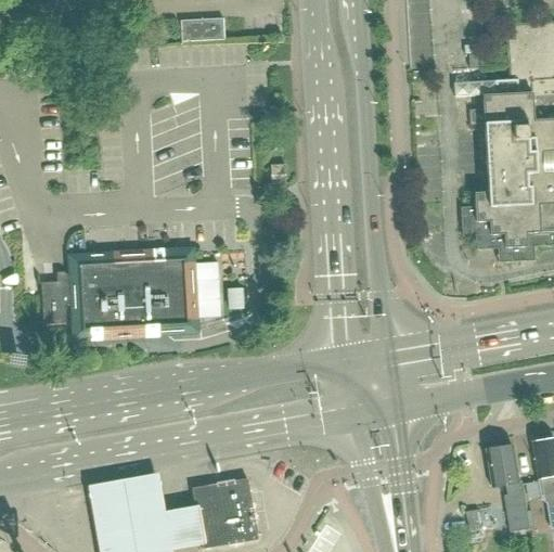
[(222,16),(182,18),(180,20),(182,40),(183,41),(223,39),(226,37),(224,17),(222,16)]
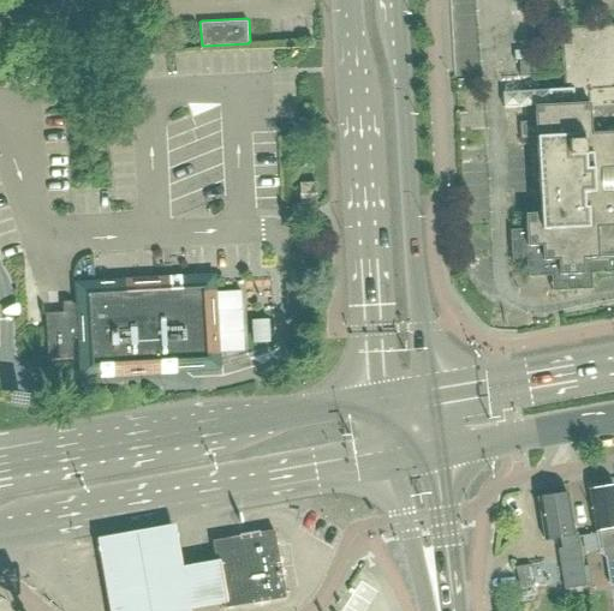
[(505,106),(535,103),(536,119),(520,120),(522,137),(537,136),(541,211),(526,213),(526,227),(512,228),(513,261),(529,259),(530,275),(560,273),(561,288),(585,287),(585,271),(613,269),(613,22),(570,25),(570,40),(562,41),(565,87),(504,90),(505,106)]
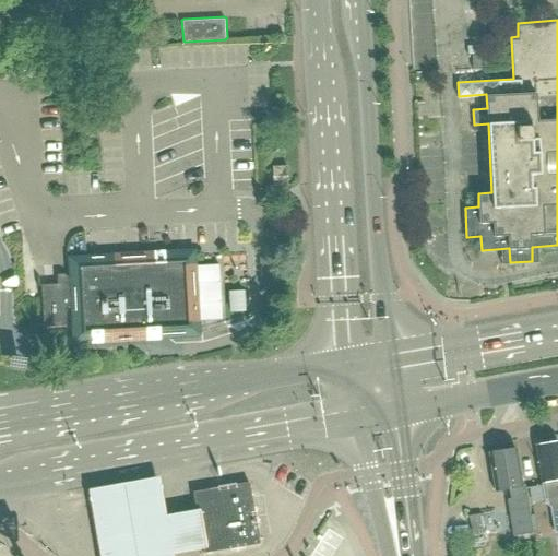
[(164,173),(166,187),(183,185),(181,169),(164,173)]
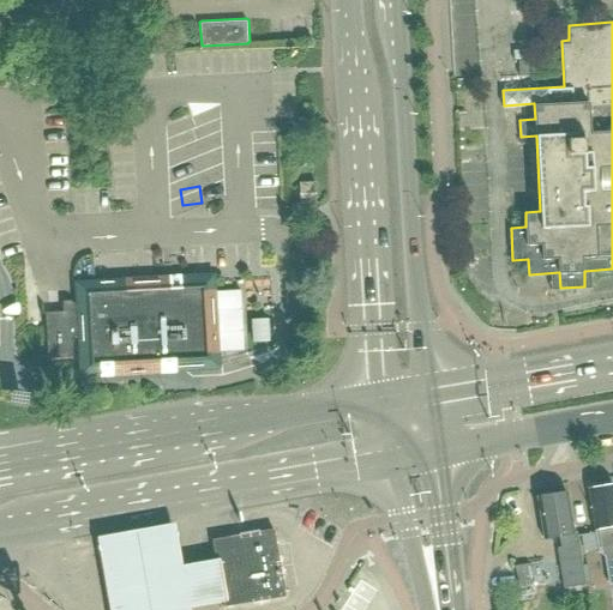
[(146,284),(84,288),(85,303),(86,336),(89,367),(212,360),(212,350),(244,348),(240,288),(209,290),(208,281),(182,282),(181,277),(146,278),(146,284)]
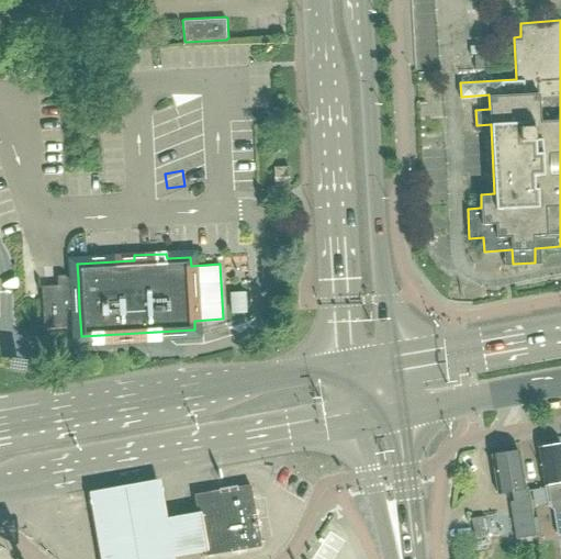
[(58,283),(42,284),(45,326),(68,325),(67,309),(79,308),(78,278),(73,278),(65,274),(58,274),(58,283)]
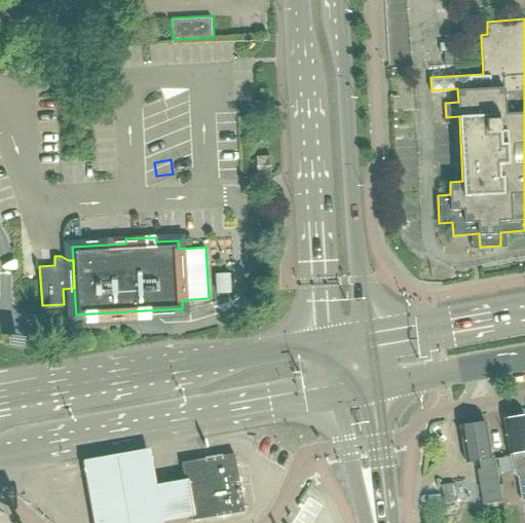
[(232,286),(231,266),(218,267),(219,287),(232,286)]
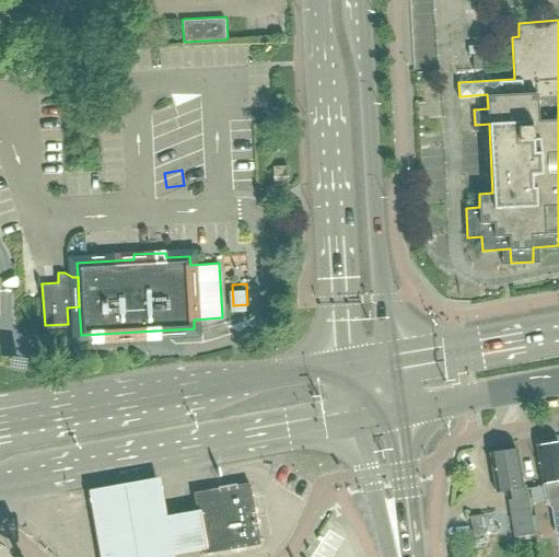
[(558,440),(552,442),(549,439),(543,440),(540,443),(537,444),(544,482),(556,479),(558,489),(552,490),(557,520),(558,519),(558,440)]
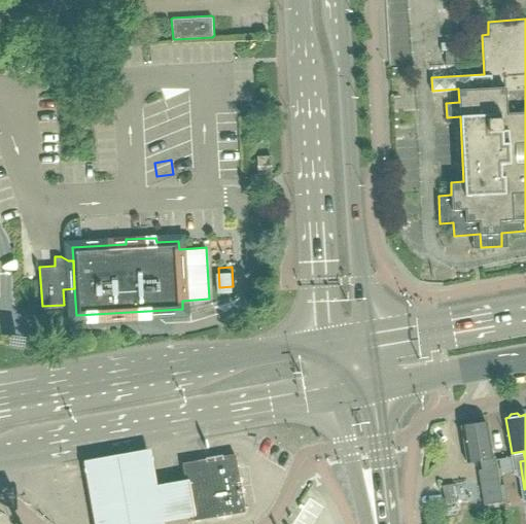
[(502,499),(499,479),(497,464),(494,464),(492,456),(493,456),(488,421),(477,423),(472,420),(467,421),(464,425),(462,425),(467,460),(482,458),(483,467),(478,468),(484,502),(502,499)]
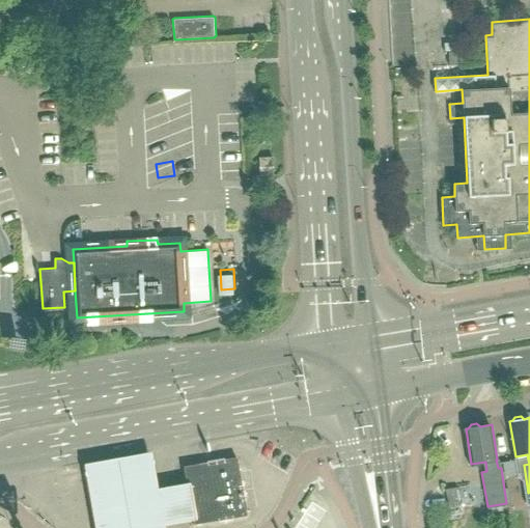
[(194,523),(188,483),(170,485),(160,487),(158,476),(152,451),(84,463),(89,491),(95,527),(166,527),(171,526),(194,523)]
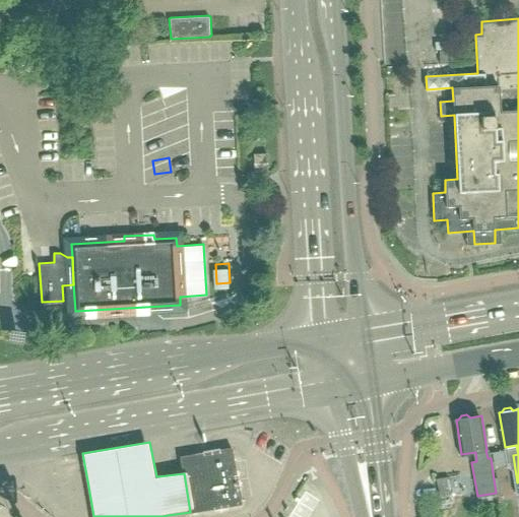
[(243,504),(236,463),(233,447),(181,456),(184,473),(190,512),(190,513),(243,504)]
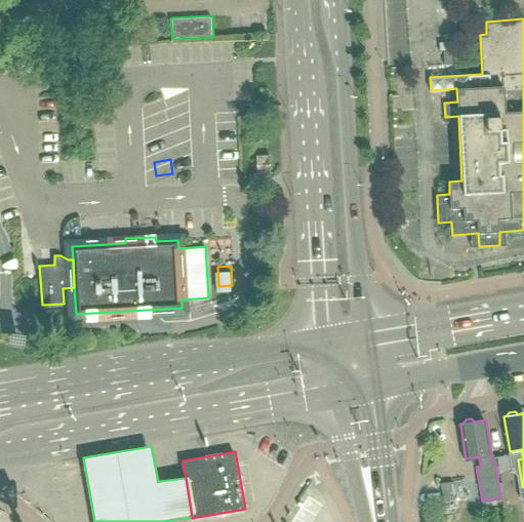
[(453,480),(441,481),(444,502),(456,499),(453,480)]
